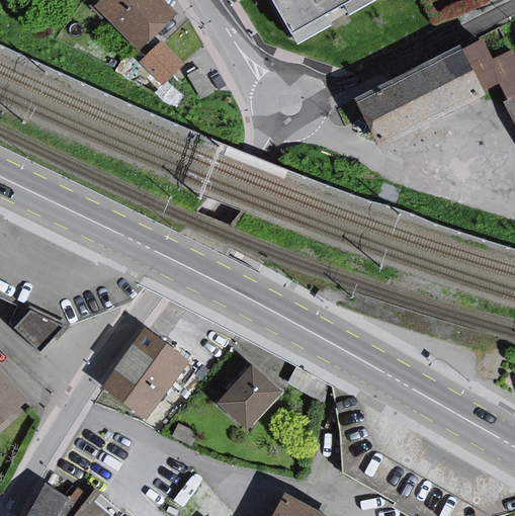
[(133,35),(161,8),(153,0),(99,0),(98,1),(133,35)]
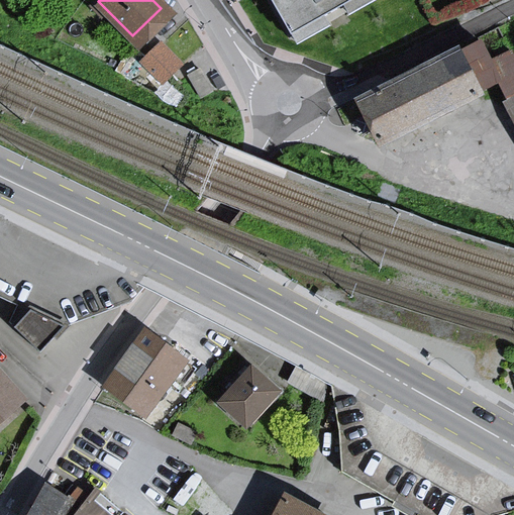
[(271,0),(295,41),(328,22),(322,12),(340,2),(346,12),(368,0),(271,0)]
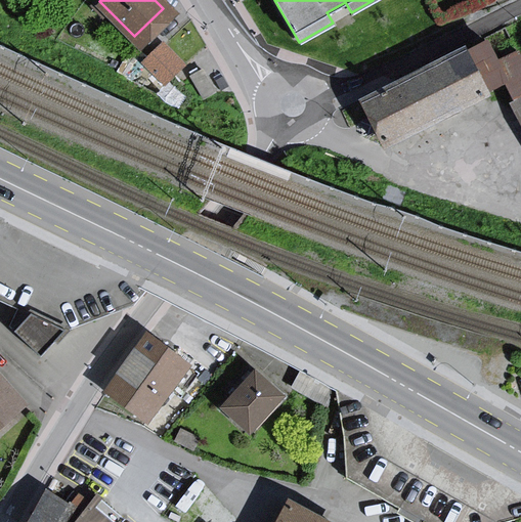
[(160,34),(139,58),(165,80),(185,55),(160,34)]
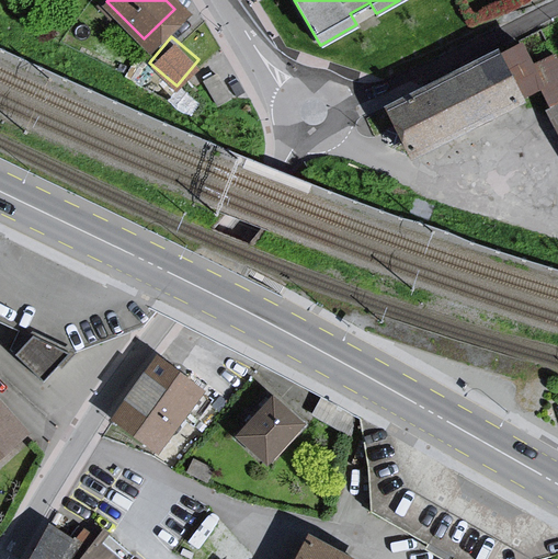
[(550,111),(557,106),(557,56),(557,55),(535,66),(525,46),(505,56),(523,93),(538,87),(550,111)]
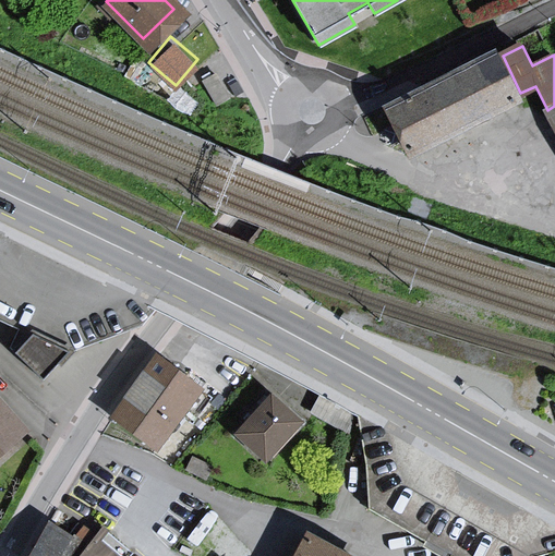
[(406,148),(520,93),(503,56),(501,51),(386,108),(406,148)]
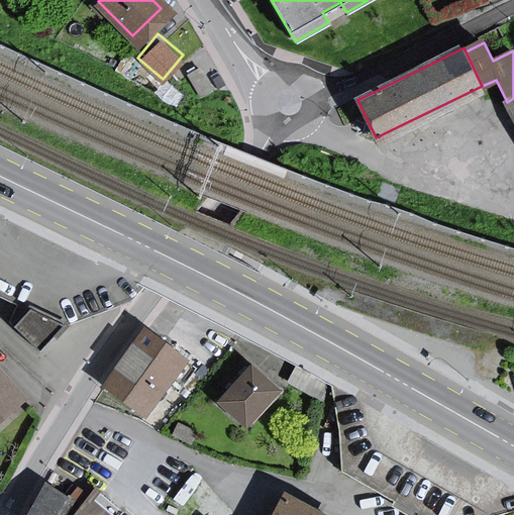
[(504,103),(513,122),(513,98),(507,102),(504,103)]
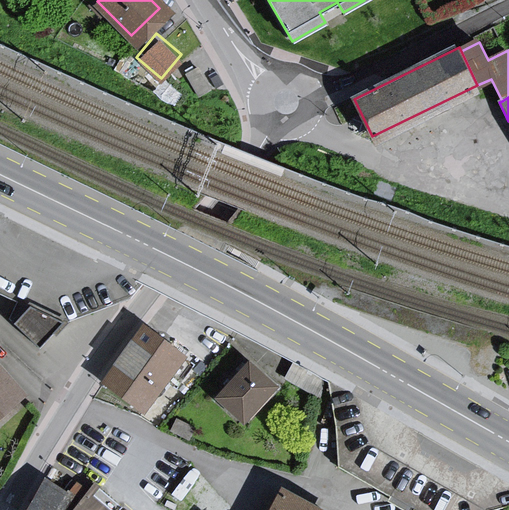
[(0,293),(15,301),(8,317),(11,320),(42,349),(67,322),(129,295),(136,281),(0,213),(0,293)]
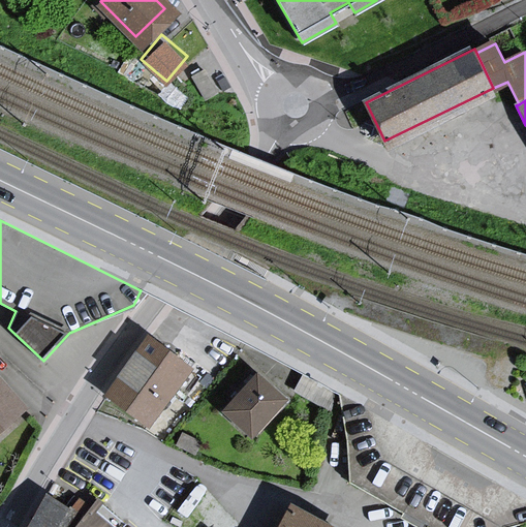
[(106,394),(146,423),(188,365),(149,336),(124,369),(106,394)]
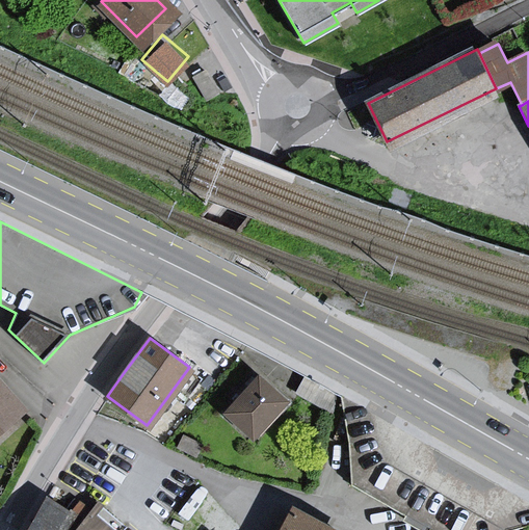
[(242,390),(223,412),(252,436),(284,400),(257,375),(242,390)]
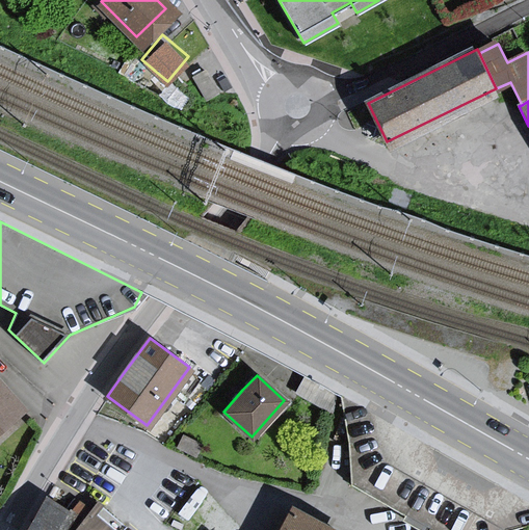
[(0,427),(23,407),(0,380),(0,427)]
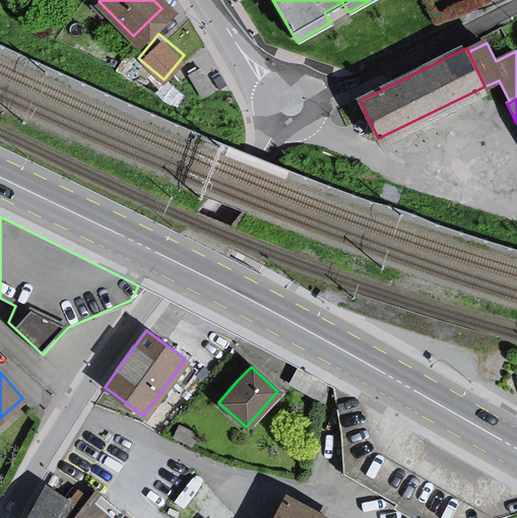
[(74,517),(88,498),(75,491),(69,499),(44,487),(40,495),(25,517),(74,517)]
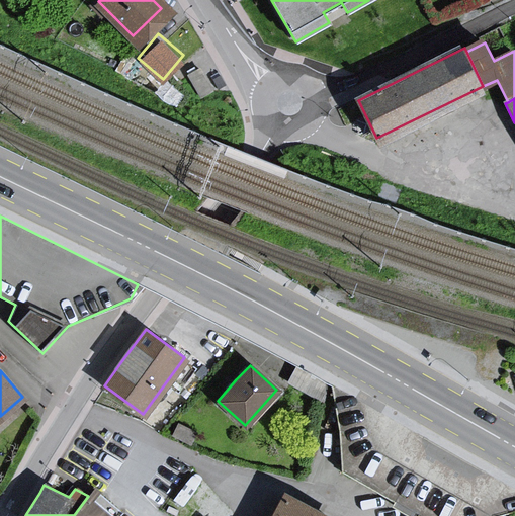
[(112,515),(117,509),(103,499),(92,491),(88,496),(74,515),(112,515)]
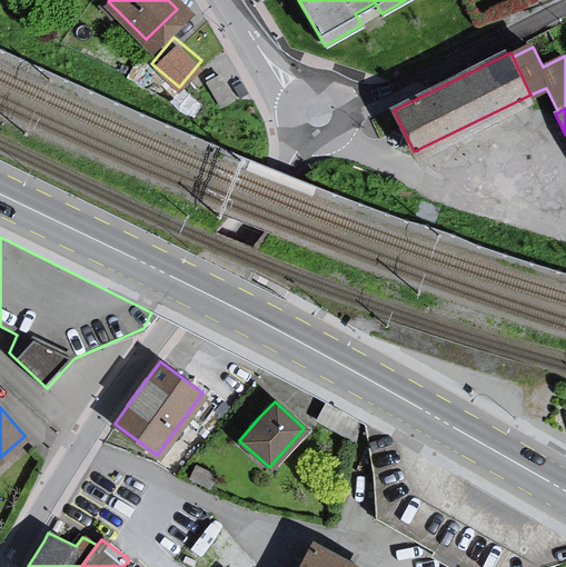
[(356,566),(335,555),(311,544),(298,566),(356,566)]
